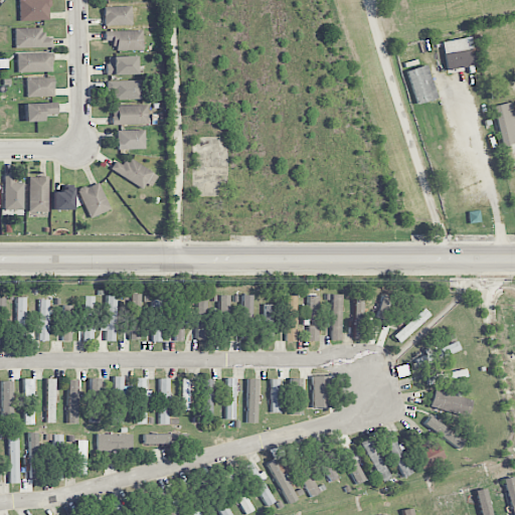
[(49,20),(48,0),(18,0),(19,21),(49,20)]
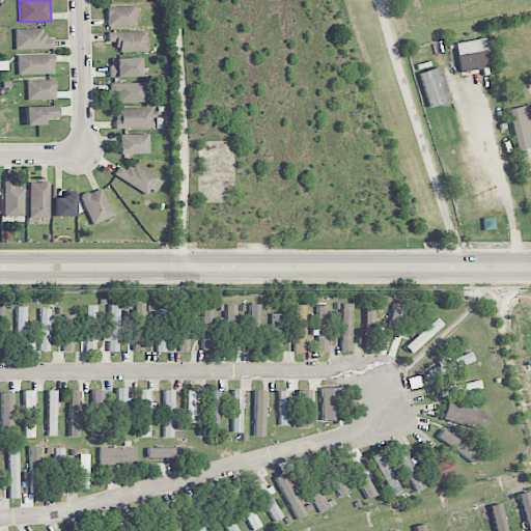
[(135,6),(107,7),(107,27),(135,26),(135,6)]
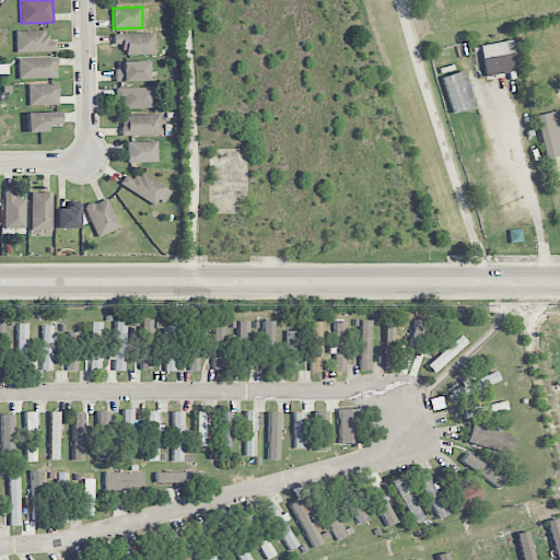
[(16,53),(57,51),(57,41),(47,42),(47,30),(15,31),(16,53)]
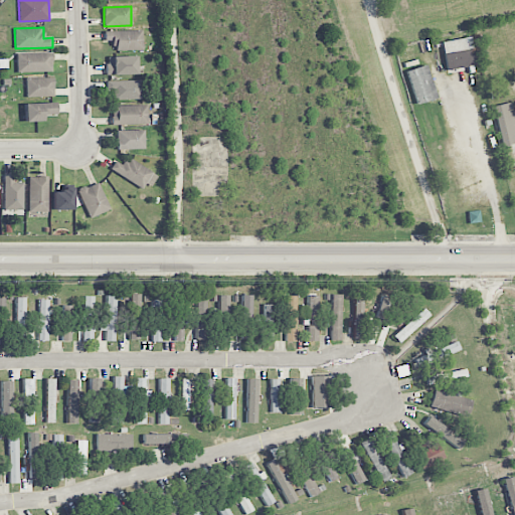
[(114,50),(142,49),(142,30),(105,31),(105,41),(114,41),(114,50)]
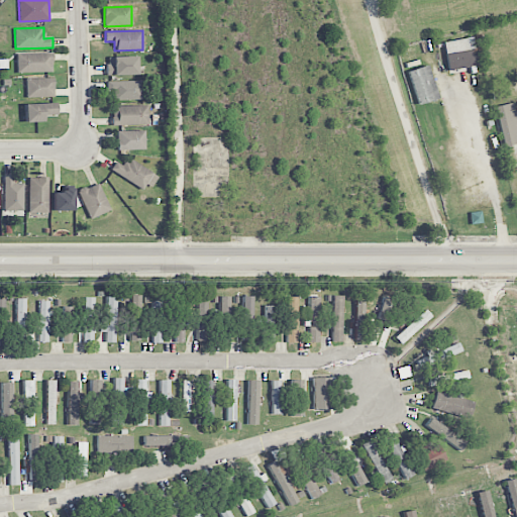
[(446,70),(475,67),(473,38),(443,40),(446,70)]
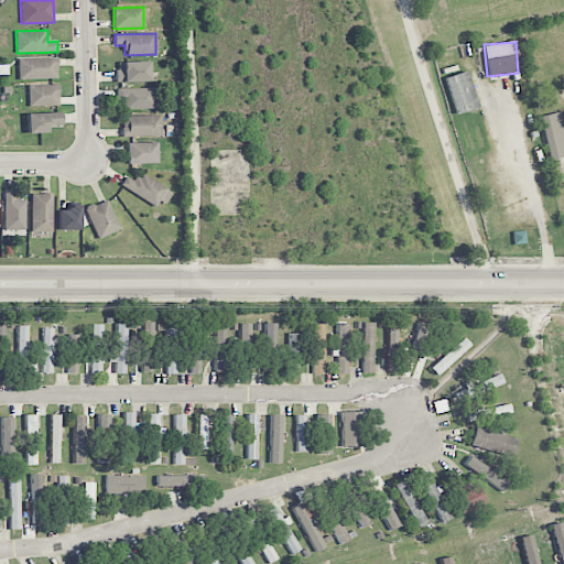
[(19,79),(58,78),(57,57),(18,58),(19,79)]
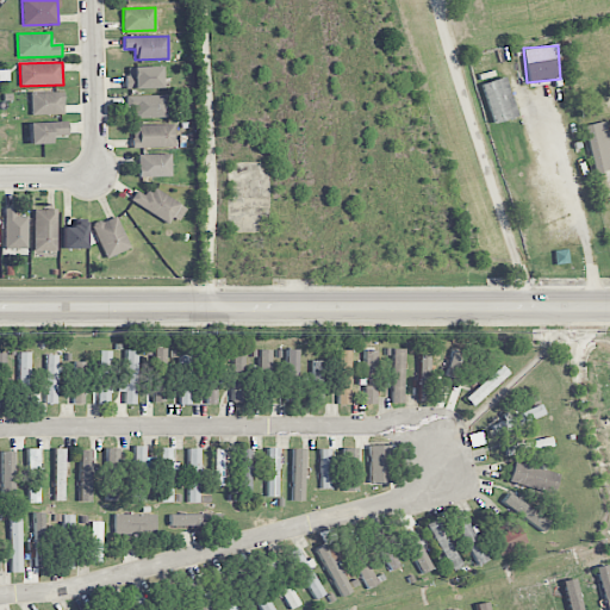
[(161,88),(161,67),(125,67),(126,89),(161,88)]
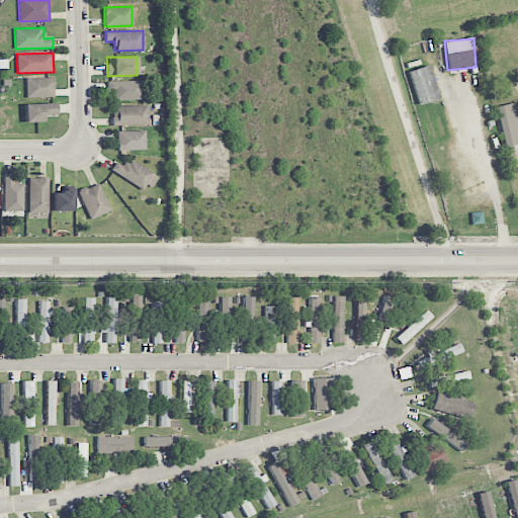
[(408,72),(419,105),(439,99),(428,65),(408,72)]
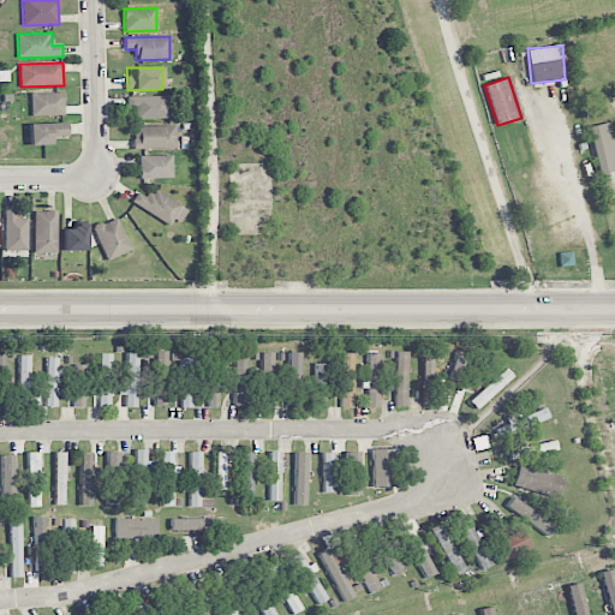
[(64,93),(31,94),(31,115),(65,114),(64,93)]
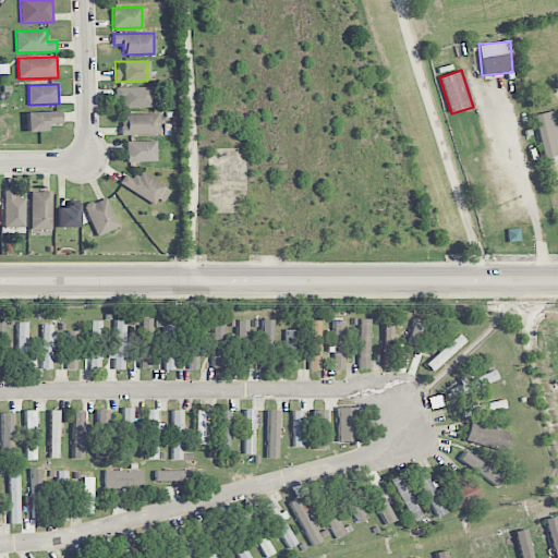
[(114,88),(116,108),(153,108),(152,87),(114,88)]
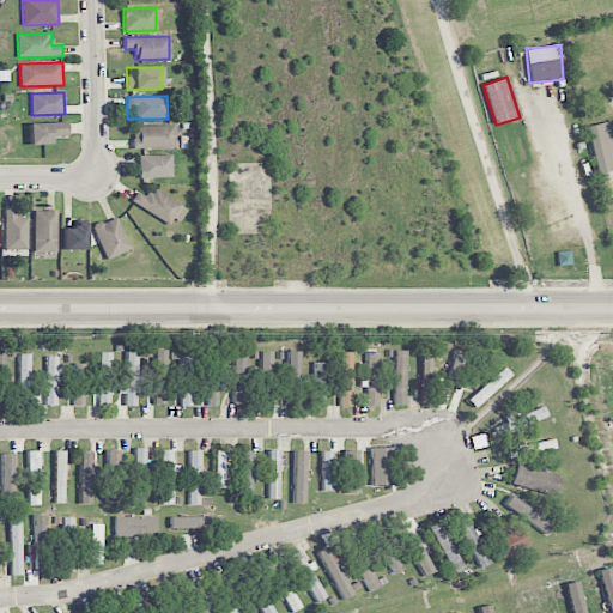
[(66,122),(29,123),(30,145),(50,145),(50,138),(66,137),(66,122)]
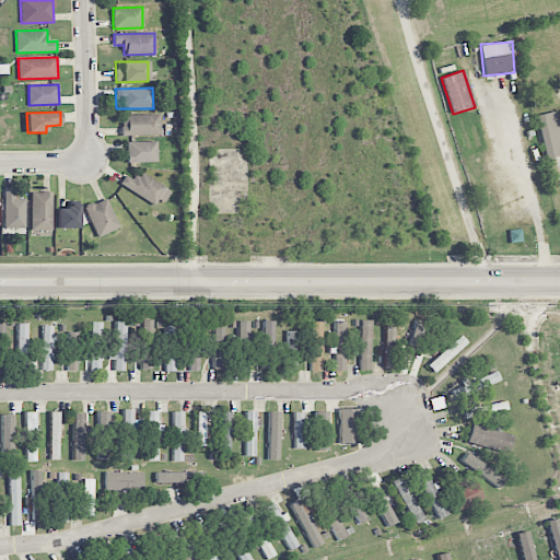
[(543,159),(559,156),(559,131),(558,112),(537,115),(543,159)]
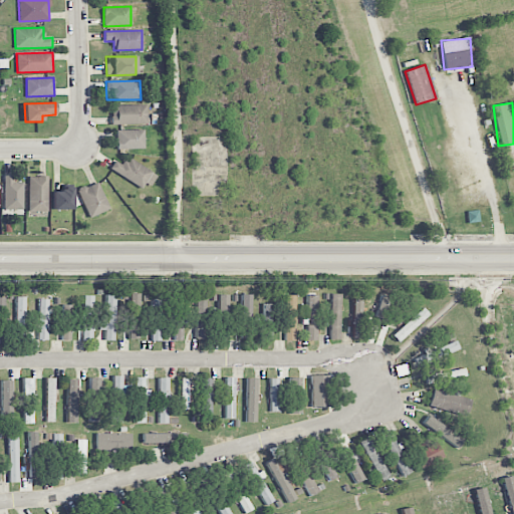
[(147,105),(111,105),(111,124),(148,124),(147,105)]
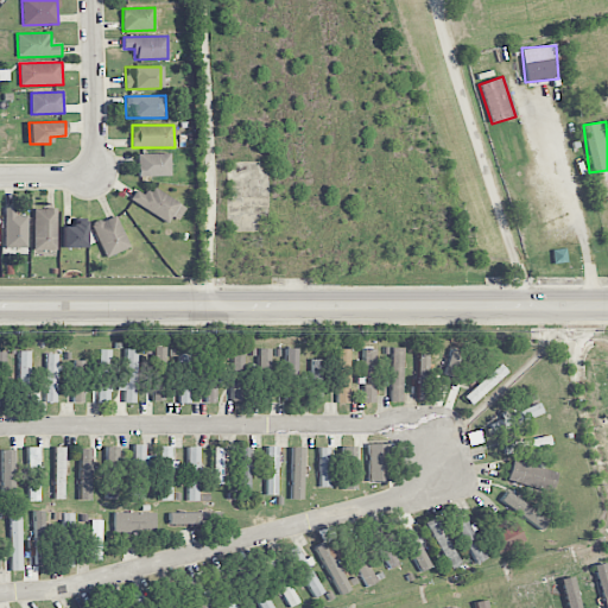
[(138,154),(138,177),(170,176),(170,153),(138,154)]
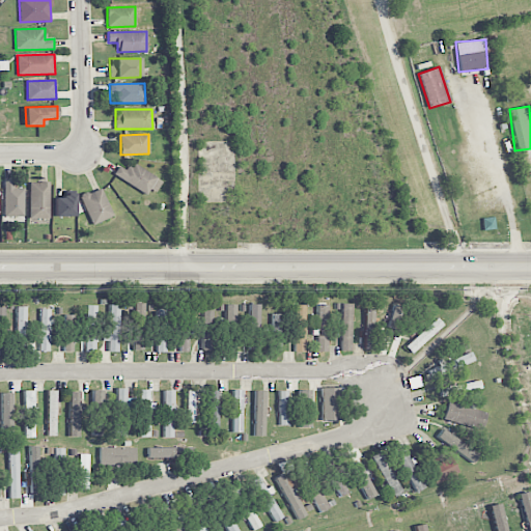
[(114,174),(149,197),(161,180),(133,162),(127,171),(119,166),(114,174)]
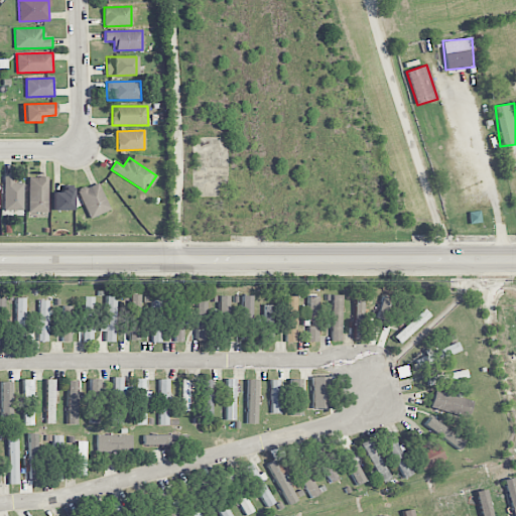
[(4,211),(23,211),(22,182),(12,183),(12,176),(3,176),(4,211)]
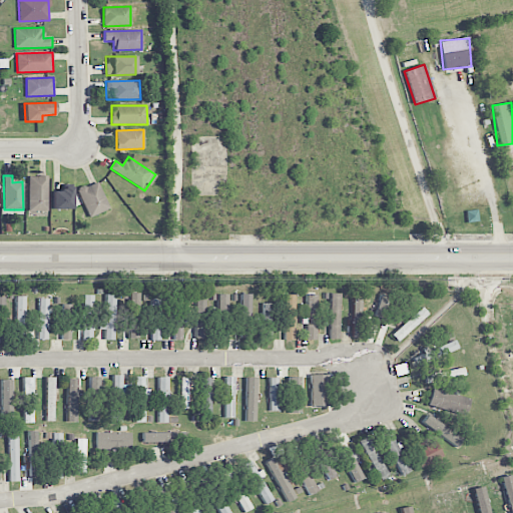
[(28,176),(29,211),(48,211),(47,176),(28,176)]
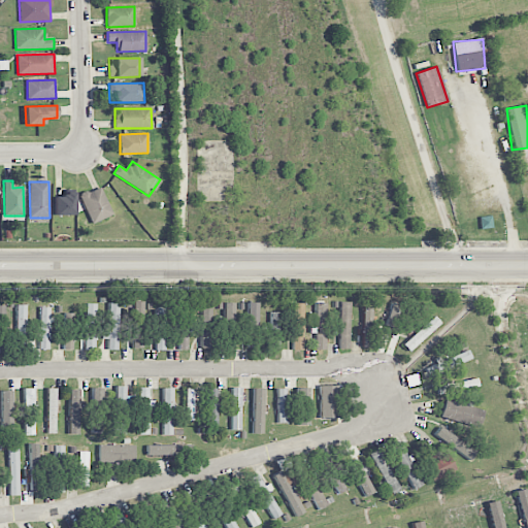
[(91,224),(112,216),(101,187),(80,194),(91,224)]
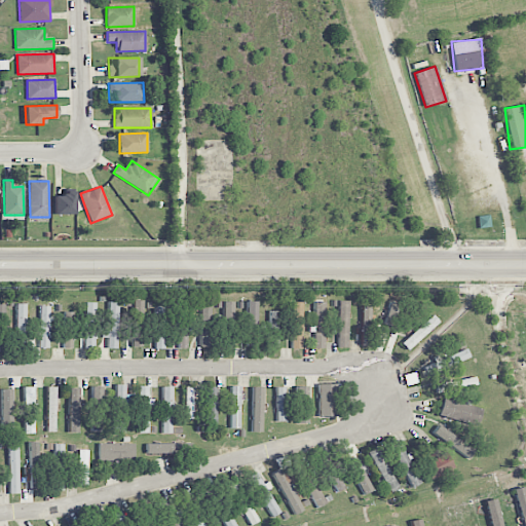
[(53,194),(54,215),(74,215),(74,193),(53,194)]
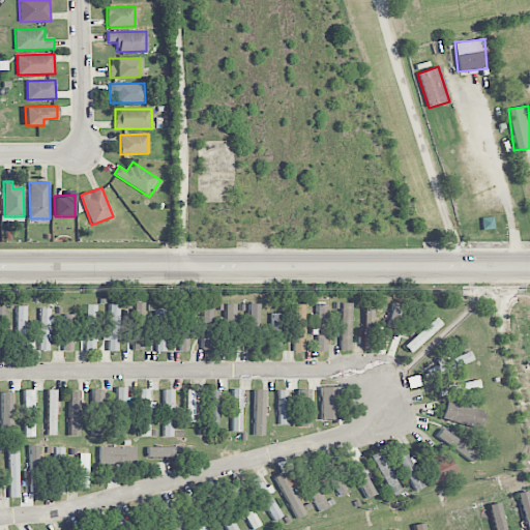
[(142,302),(131,302),(134,350),(144,350),(142,302)]
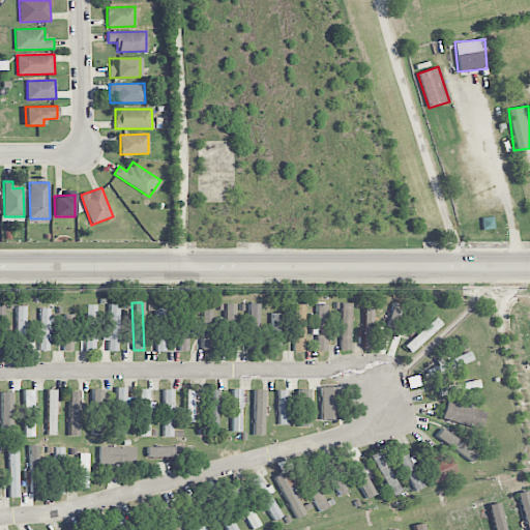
[(212,302),(202,302),(202,350),(212,350),(212,302)]
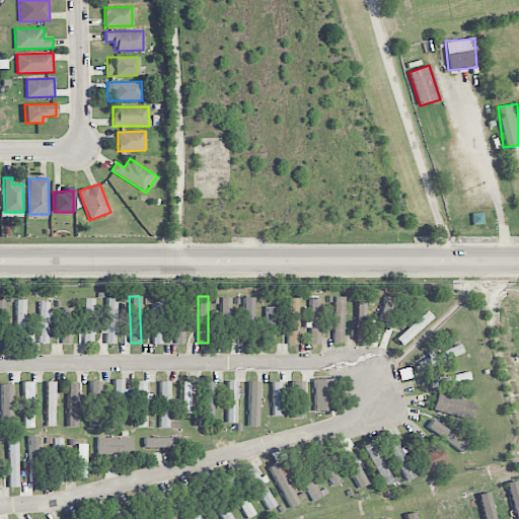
[(345,297),(335,296),(332,343),(343,343),(345,297)]
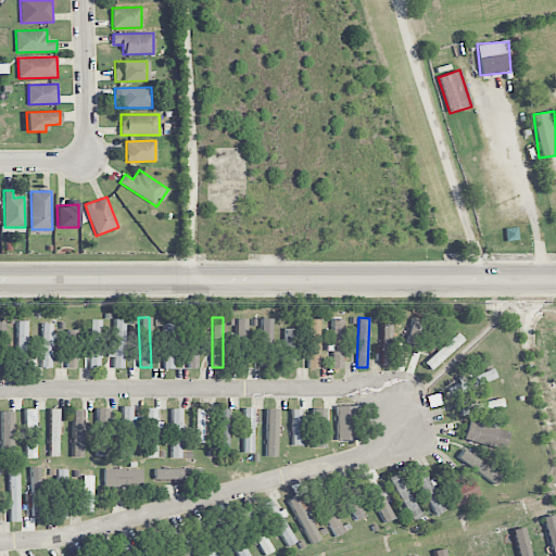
[(125,319),(114,318),(114,342),(108,342),(108,357),(114,357),(113,368),(124,368),(125,319)]
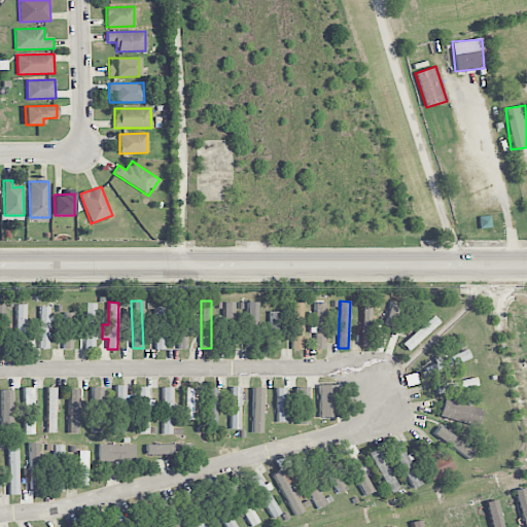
[(233,302),(217,303),(218,310),(222,310),(223,349),(235,349),(233,302)]
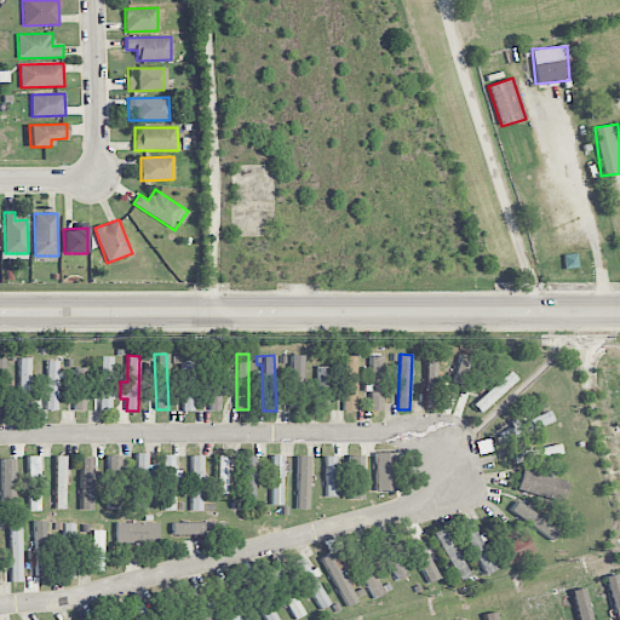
[(303,355),(291,355),(290,407),(302,408),(303,355)]
